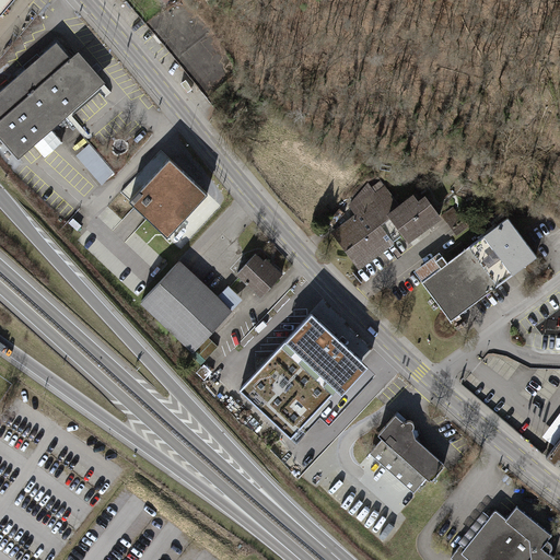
[(0,0),(0,16),(14,0),(0,0)]
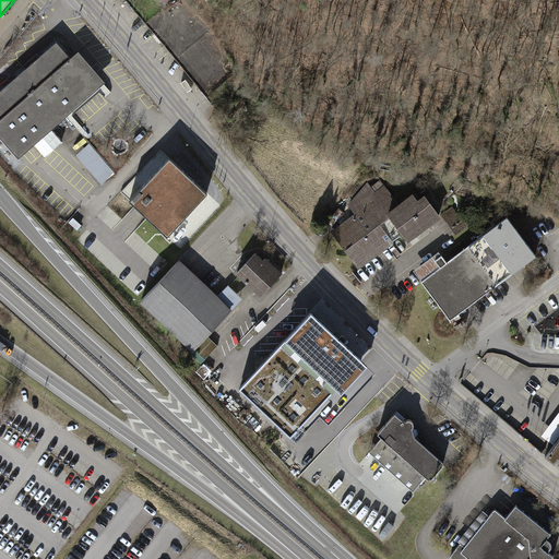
[(128,0),(206,87),(225,66),(182,3),(173,13),(162,0),(128,0)]
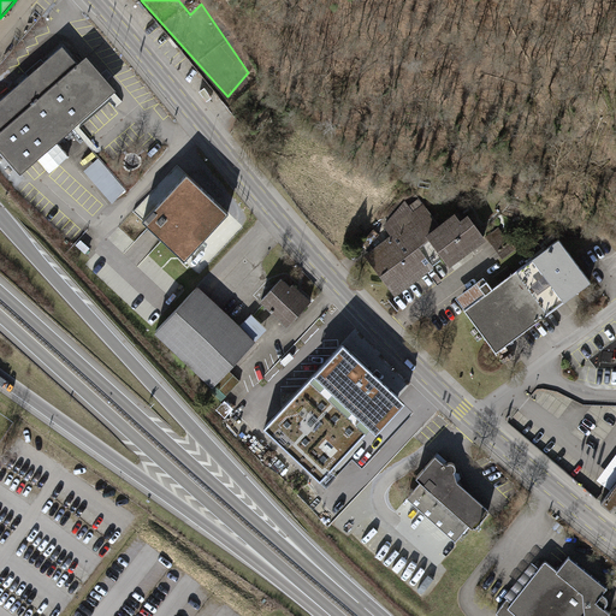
[(80,63),(63,45),(0,98),(0,143),(23,170),(108,96),(117,88),(88,55),(80,63)]
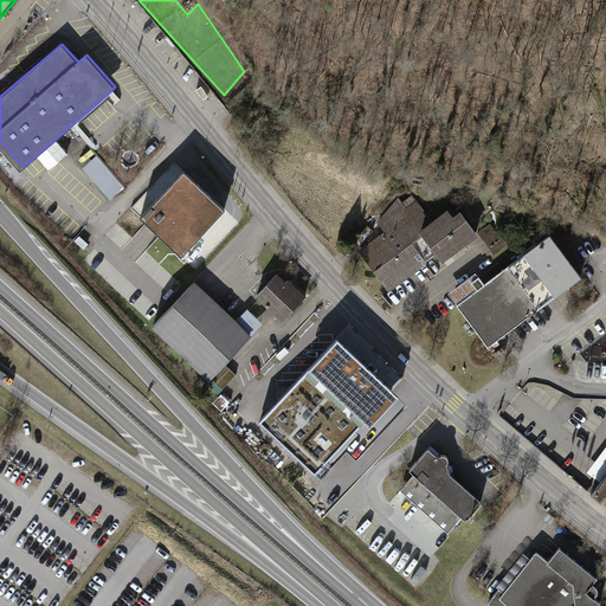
[(85,172),(94,180),(107,166),(98,158),(85,172)]
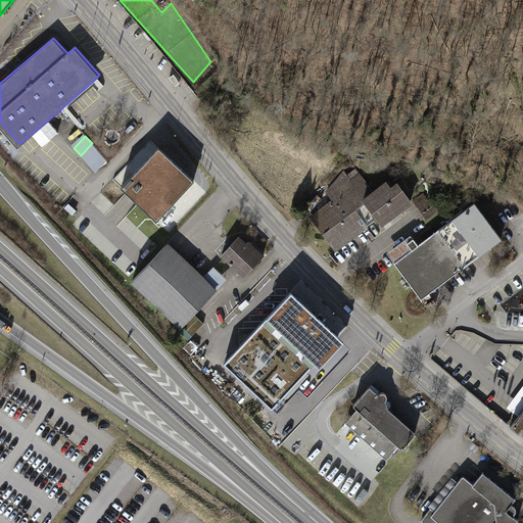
[(119,198),(157,234),(196,192),(188,184),(193,179),(163,151),(119,198)]
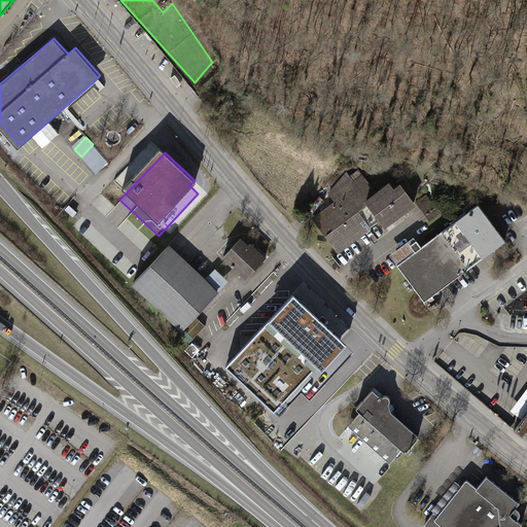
[(336,201),(314,218),(342,254),(383,221),(390,232),(422,206),(407,185),(401,189),(394,181),(378,192),(358,170),(351,177),(346,171),(329,194),(336,201)]
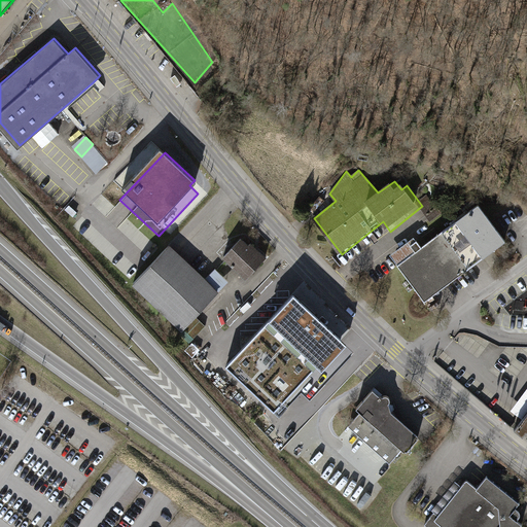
[(505,241),(478,204),(395,264),(422,302),(505,241)]
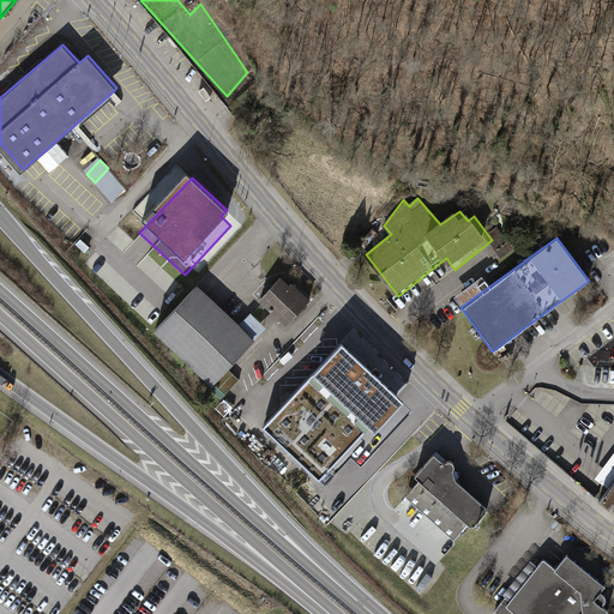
[(314,301),(288,278),(269,301),(295,324),(314,301)]
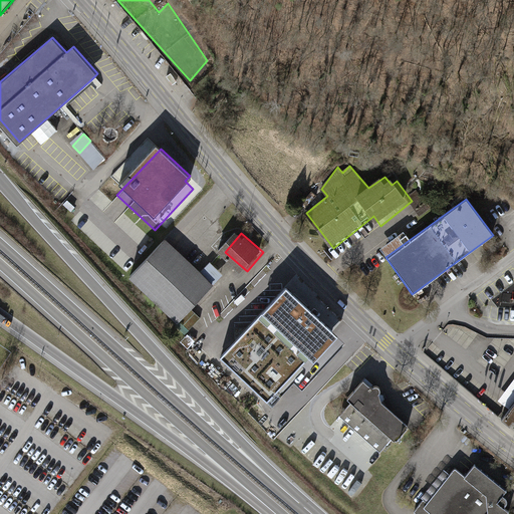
[(220,284),(170,239),(135,277),(185,322),(220,284)]
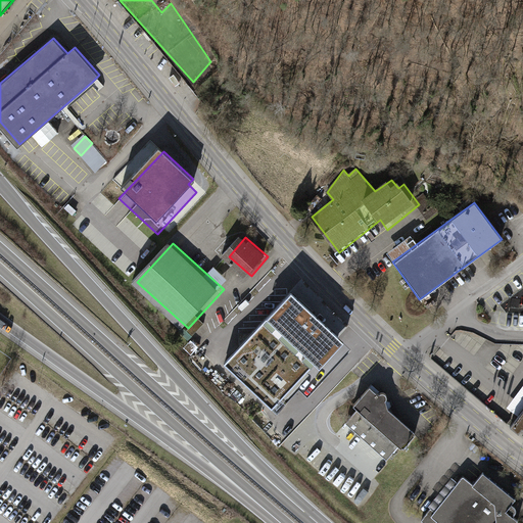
[(344,341),(292,292),(225,364),(273,408),(316,362),(321,367),(344,341)]
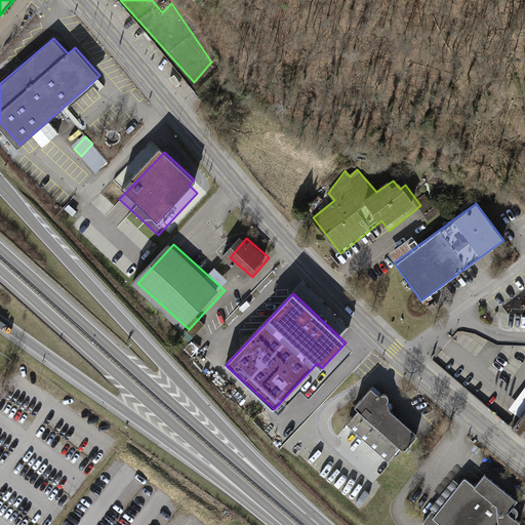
[(514,402),(510,408),(520,416),(524,411),(524,409),(524,387),(515,402),(514,402)]
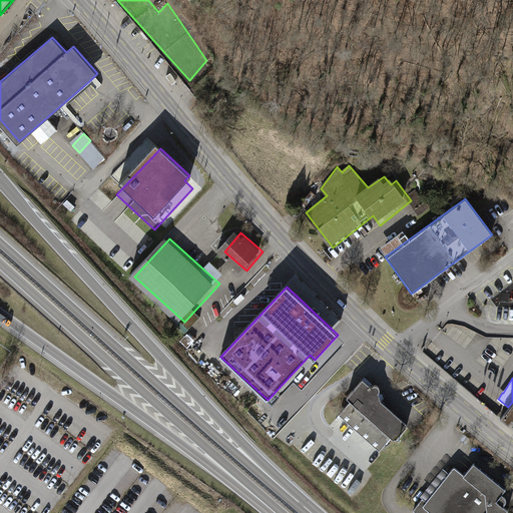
[(348,397),(352,400),(392,436),(394,439),(396,437),(397,438),(408,426),(407,425),(408,424),(382,401),(379,393),(380,390),(380,387),(378,385),(375,385),(372,386),(364,379),(361,382),(348,397)]
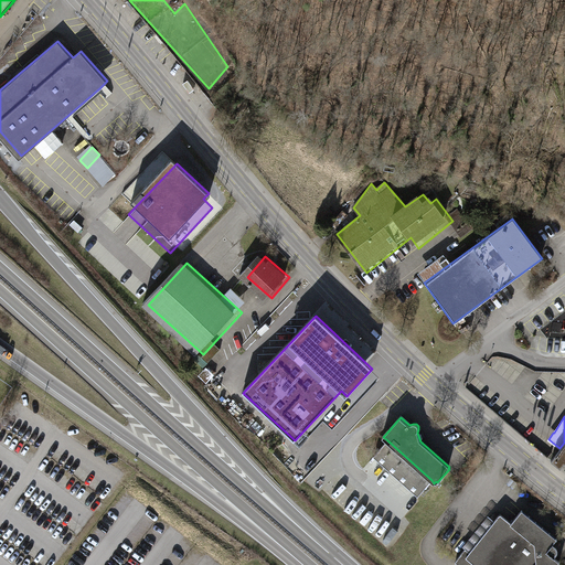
[(418,494),(432,480),(387,440),(374,455),(418,494)]
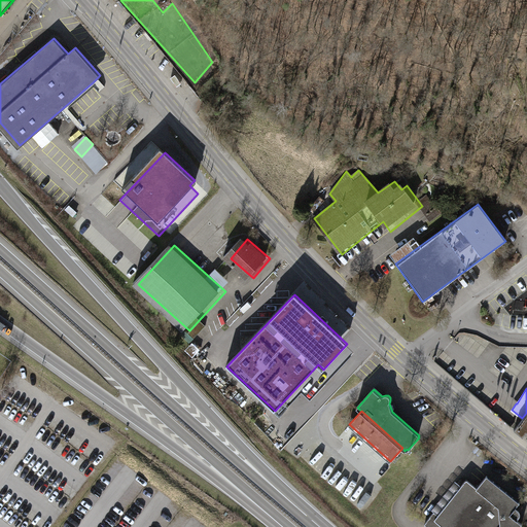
[(526,411),(526,413),(522,418),(514,429),(523,436),(526,431),(526,411)]
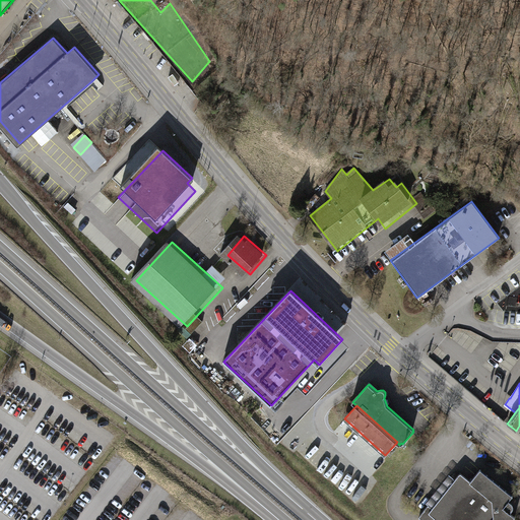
[(434,509),(430,506),(420,517),(424,519),(513,519),(516,518),(511,514),(514,510),(514,508),(513,506),(510,502),(514,497),(481,470),(471,482),(461,474),(456,480),(434,509)]
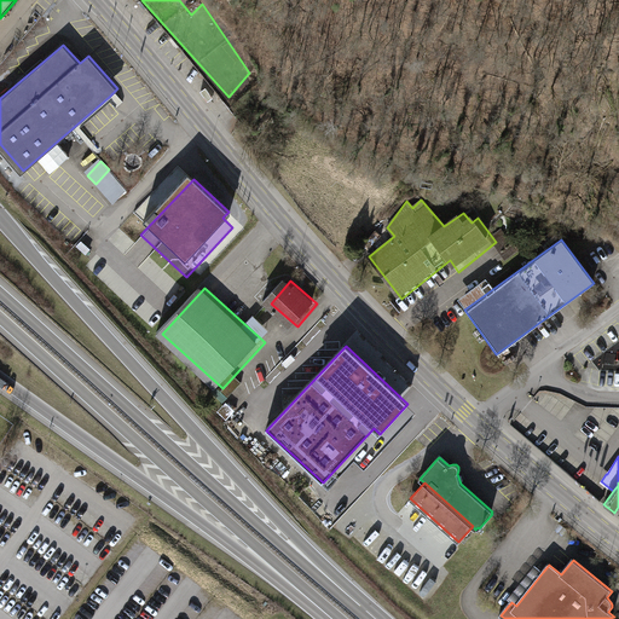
[(508,600),(512,602),(516,606),(543,572),(536,566),(508,600)]
